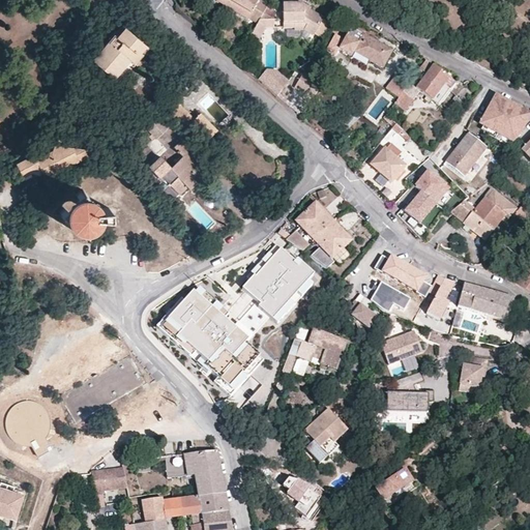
[(216,0),(257,23),(259,19),(272,19),(273,15),(274,10),(266,6),(266,4),(258,0),(216,0)]
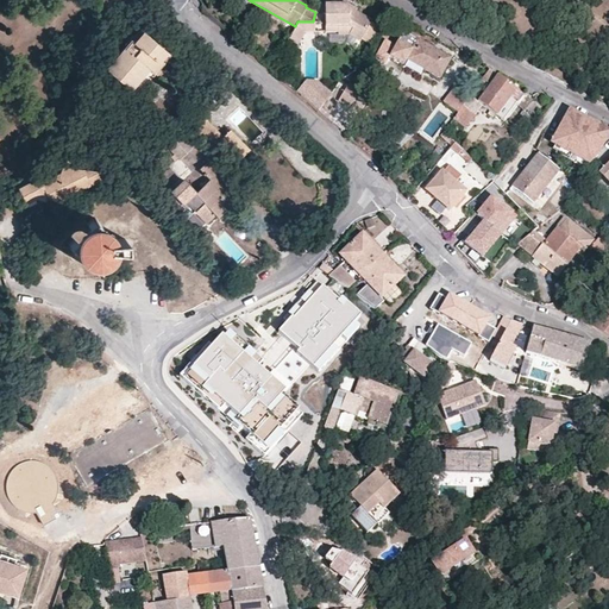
[(368,19),(369,17),(352,8),(353,6),(345,2),(321,2),(322,29),(336,27),(336,23),(346,23),(350,24),(347,30),(357,37),(368,19)]
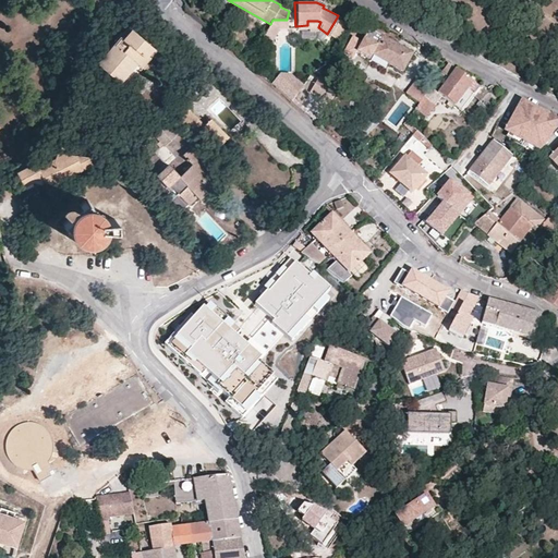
[(337,17),(327,34),(337,38),(346,23),(337,17)]
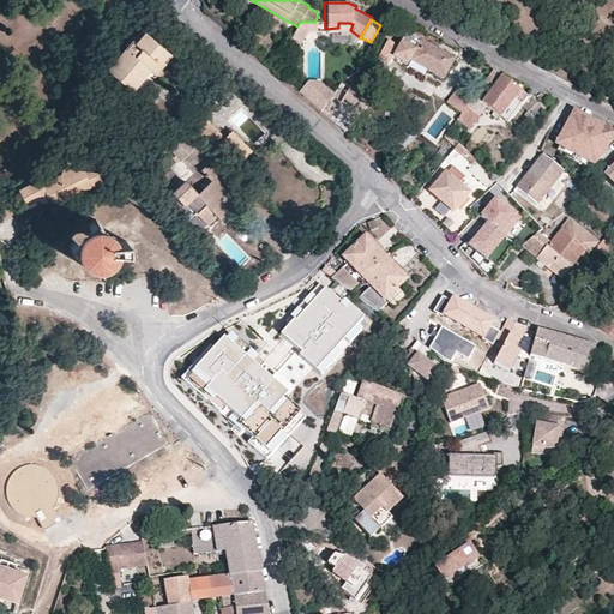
[(317,31),(315,22),(300,22),(298,26),(289,41),(298,47),(307,31),(317,31)]
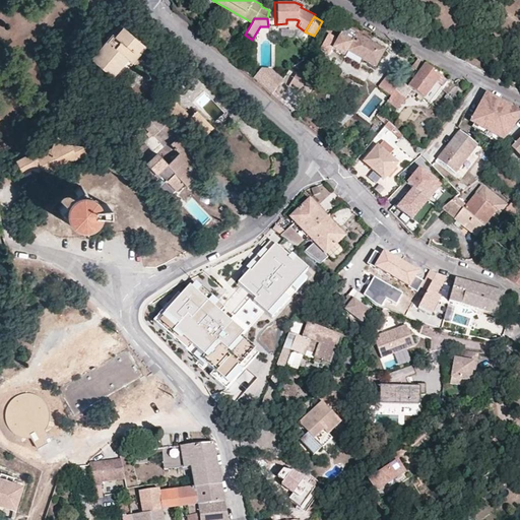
[(127,59),(132,63),(140,53),(137,51),(143,44),(122,26),(114,36),(112,34),(90,59),(112,76),(127,59)]
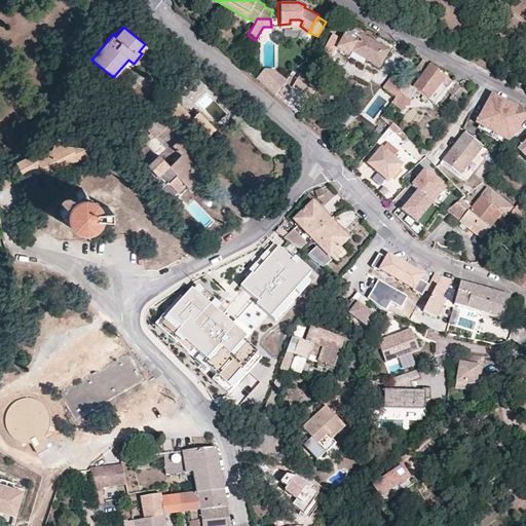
[(349,53),(352,48),(367,57),(381,66),(391,49),(363,32),(361,36),(358,34),(354,38),(345,32),(337,45),(348,52),(349,53)]
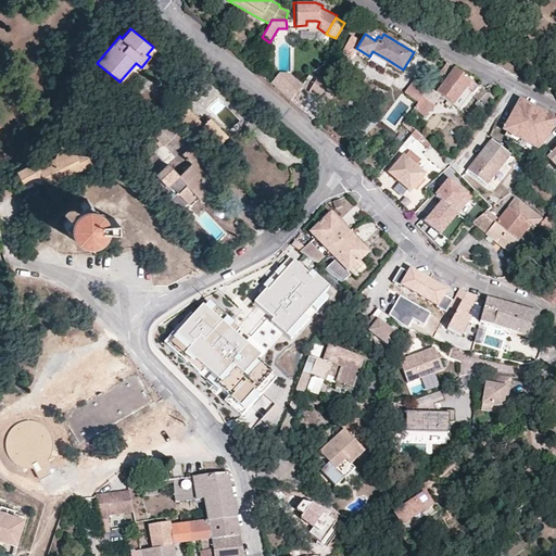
[(269,42),(262,37),(258,42),(267,49),(270,42),(269,42)]
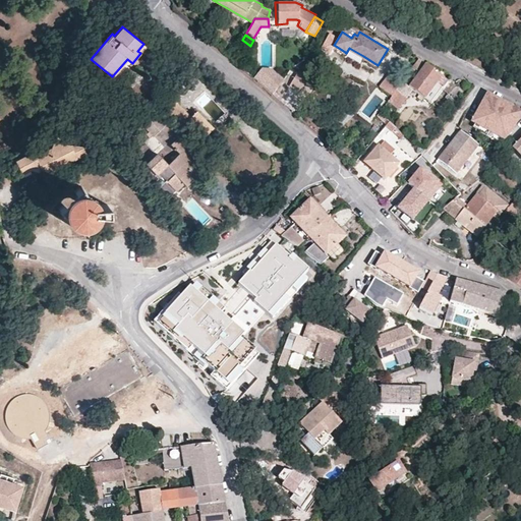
[(147,47),(143,44),(137,51),(140,53),(147,47)]
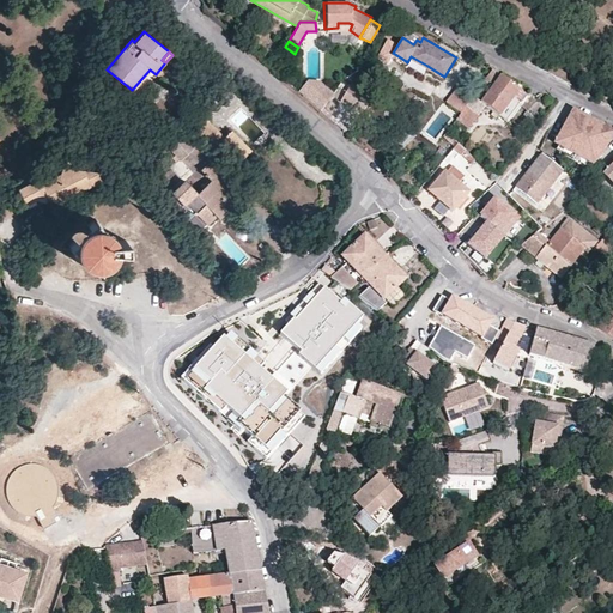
[(137,95),(156,74),(150,70),(132,90),(137,95)]
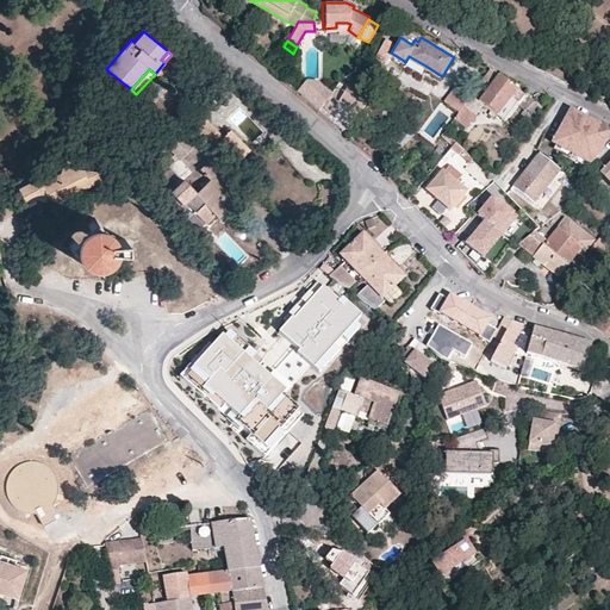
[(471,95),(472,97),(492,72),(491,70),(471,95)]
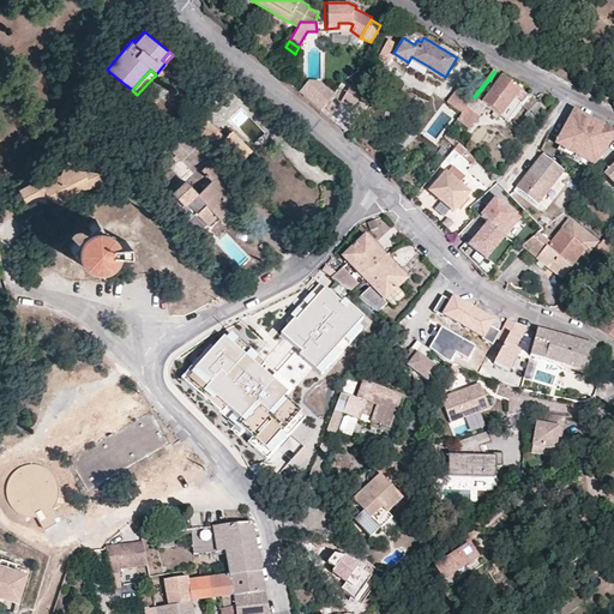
[(469,130),(487,107),(494,113),(492,116),(497,120),(500,116),(501,118),(516,100),(523,104),(529,96),(495,72),(475,97),(462,114),(457,120),(469,130)]
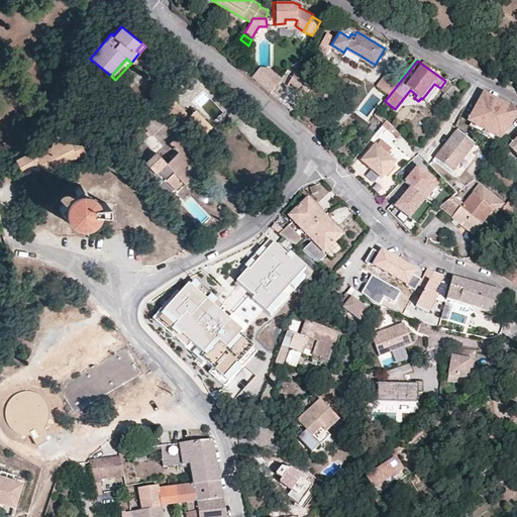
[(257,73),(250,80),(270,95),(281,82),(270,72),(257,73)]
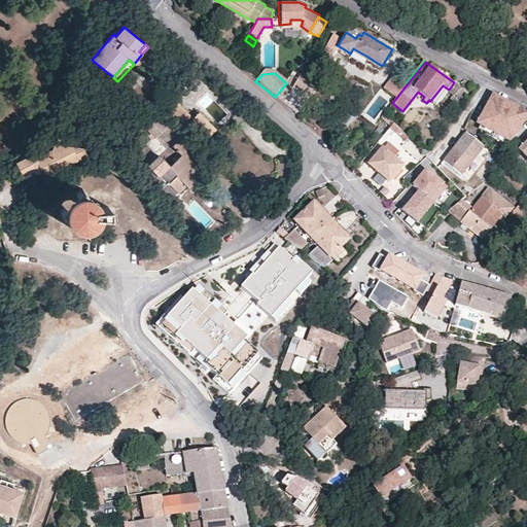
[(400,77),(395,73),(384,88),(389,92),(400,77)]
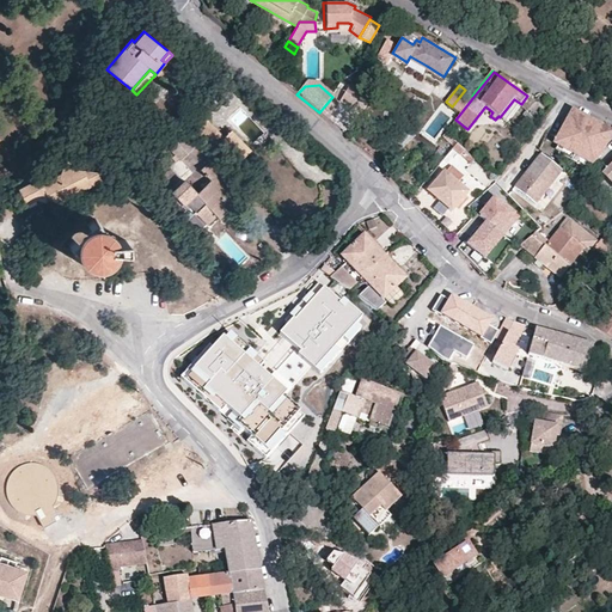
[(362,115),(372,99),(350,86),(341,102),(362,115)]
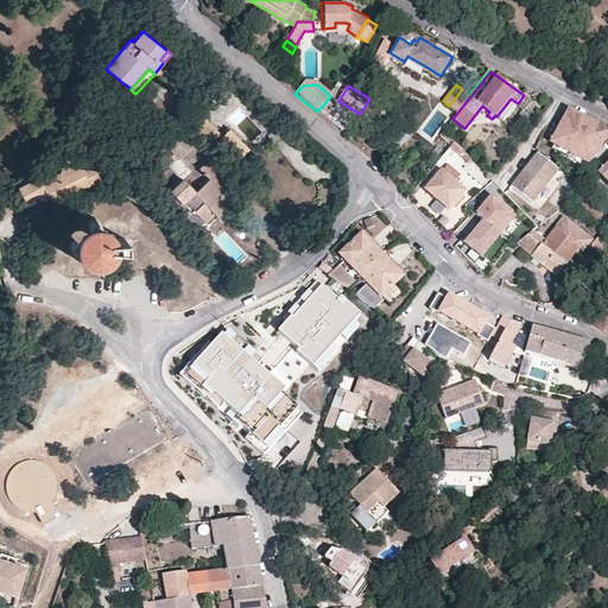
[(469,95),(462,89),(449,106),(457,113),(470,96),(469,95)]
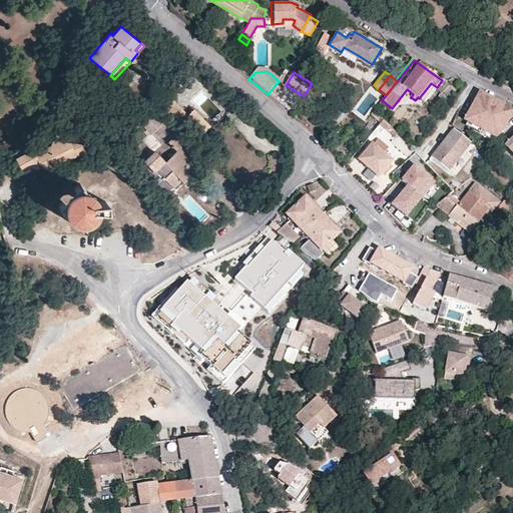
[(437,87),(431,83),(419,98),(425,103),(437,87)]
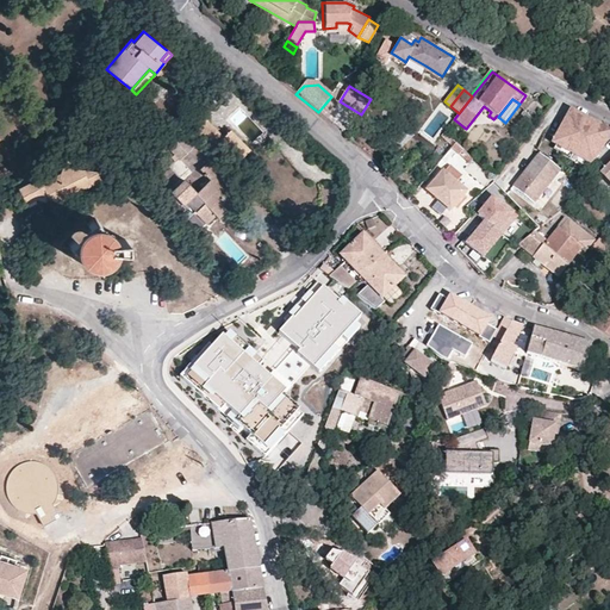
[(609,131),(570,107),(551,141),(591,162),(599,156),(609,132),(609,131)]
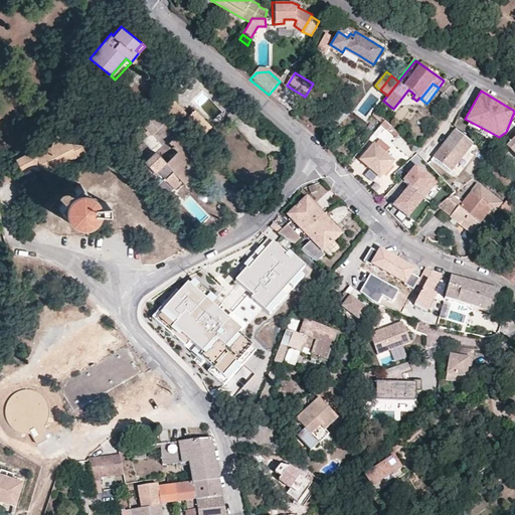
[(442,93),(440,96),(449,104),(451,101),(442,93)]
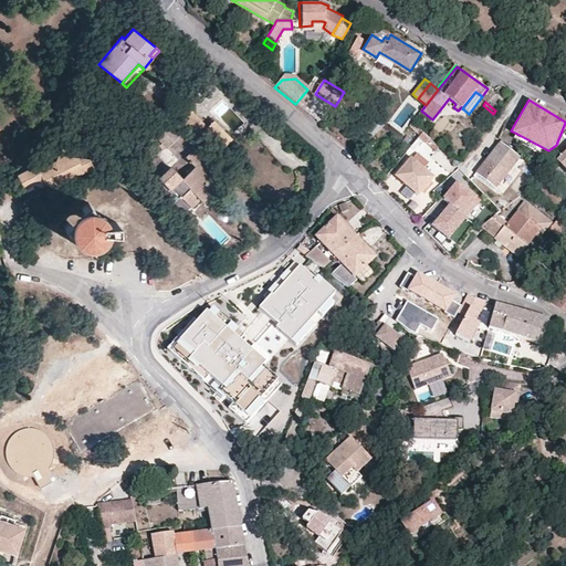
[(179,121),(192,135),(200,127),(203,130),(208,127),(191,108),(179,121)]
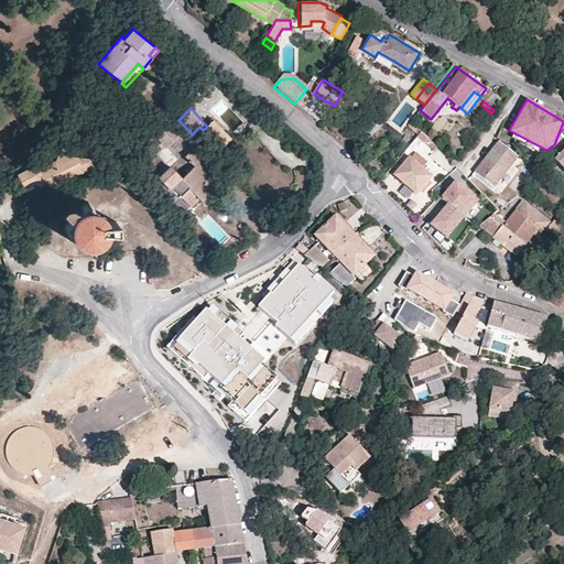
[(199,127),(192,134),(196,139),(205,131),(221,149),(231,139),(214,120),(207,127),(203,130),(199,127)]
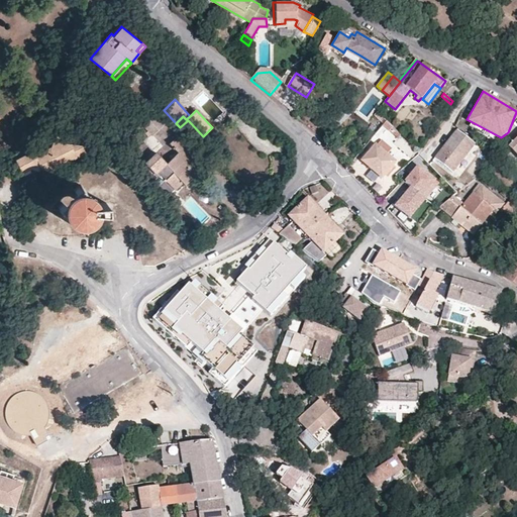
[(158,112),(156,114),(165,124),(167,121),(158,112)]
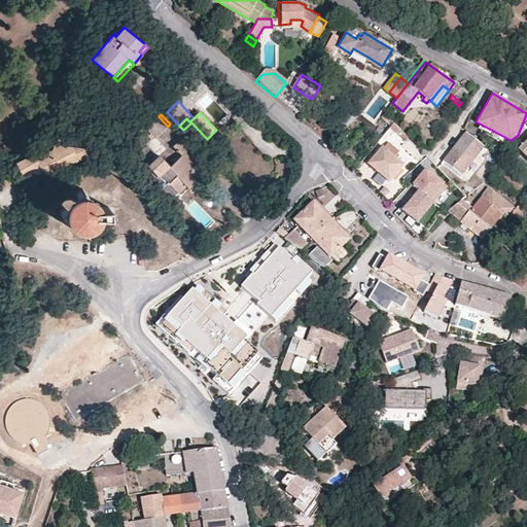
[(168,127),(159,116),(157,115),(145,127),(155,138),(168,127)]
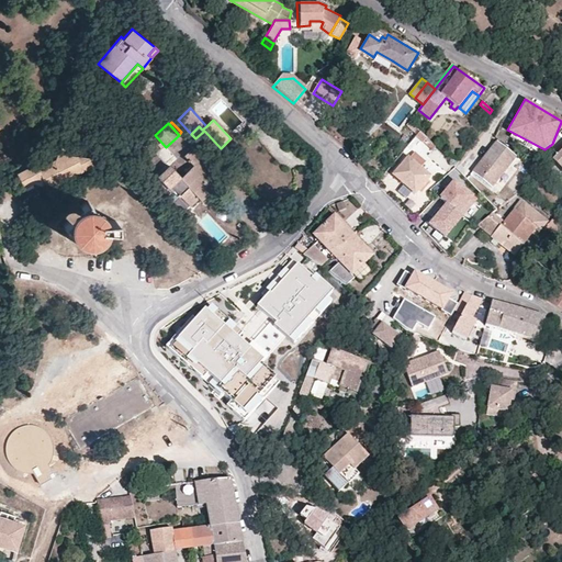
[(418,133),(415,136),(430,152),(434,147),(418,133)]
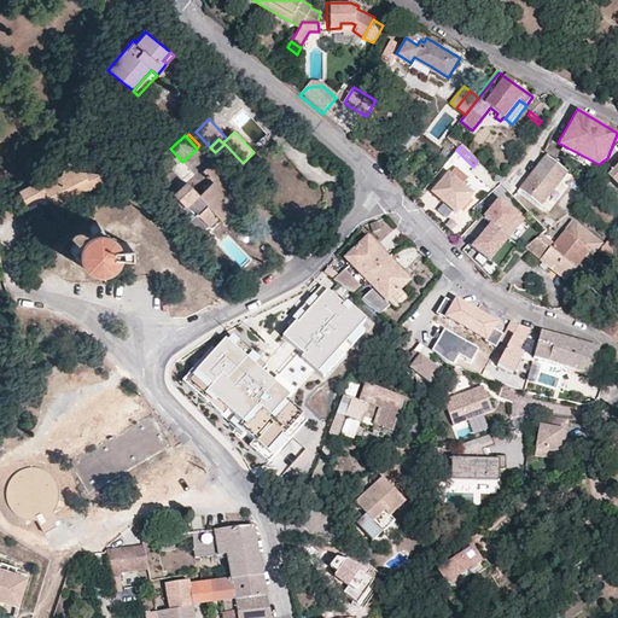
[(617,152),(596,175),(602,181),(617,165),(617,152)]
